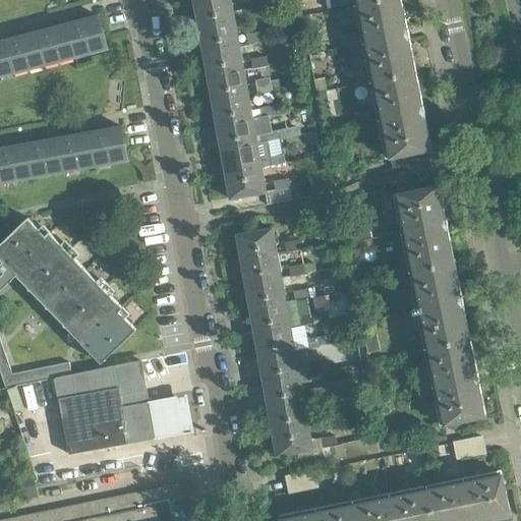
[(199,26),(236,19),(259,15),(257,6),(234,10),(231,0),(206,0),(194,2),(199,26)]
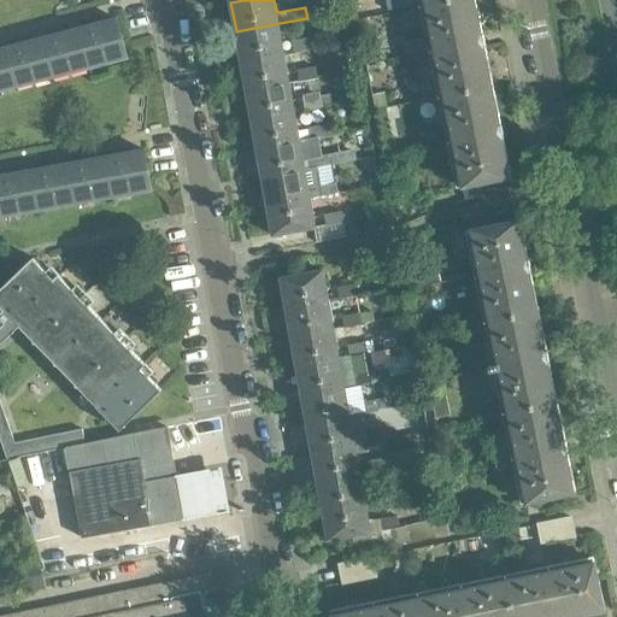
[(487,47),(487,46),(485,34),(479,35),(471,0),(452,0),(425,6),(444,97),(489,87),(481,48),(487,47)]
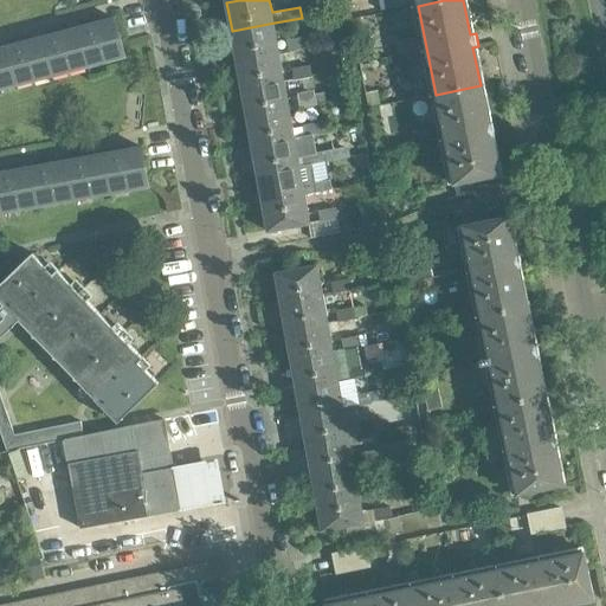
[(115,19),(79,28),(89,68),(126,58),(115,19)]
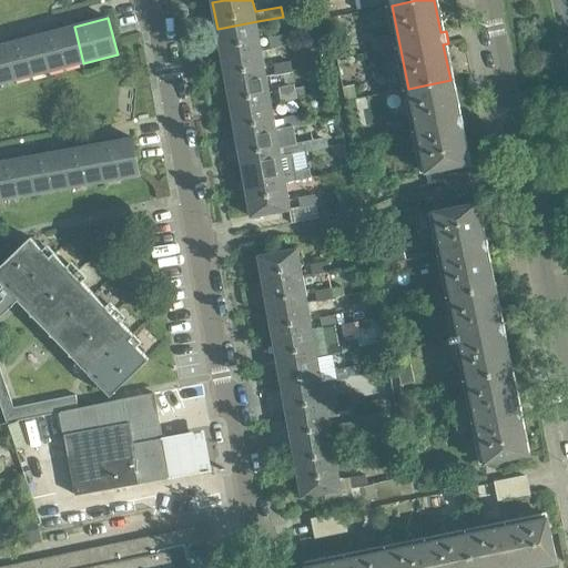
[(222,56),(263,48),(257,21),(217,29),(222,56)]
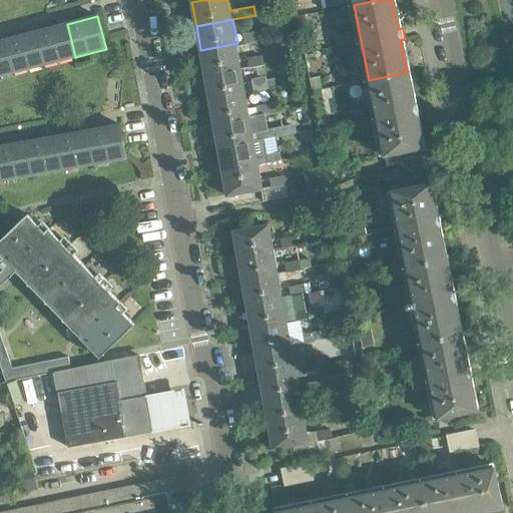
[(67,24),(36,32),(45,65),(75,57),(67,24)]
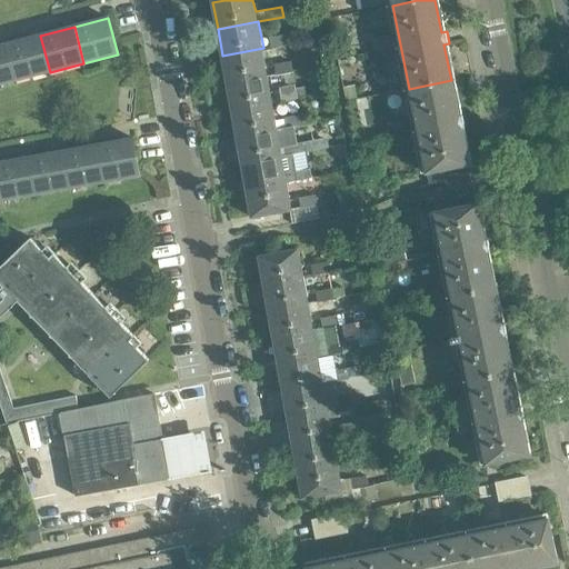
[(287,32),(270,36),(272,47),(289,43),(287,32)]
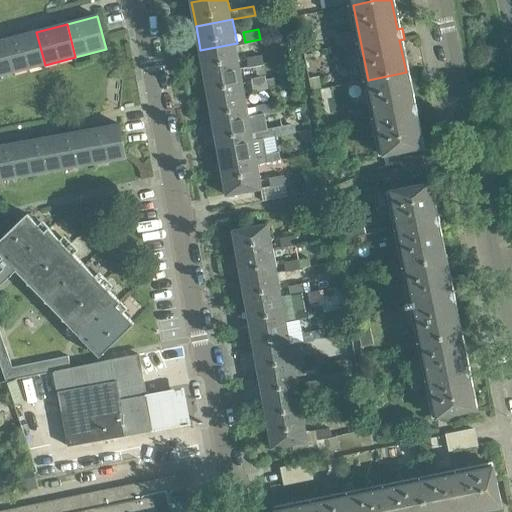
[(36,32),(6,40),(15,73),(45,65),(36,32)]
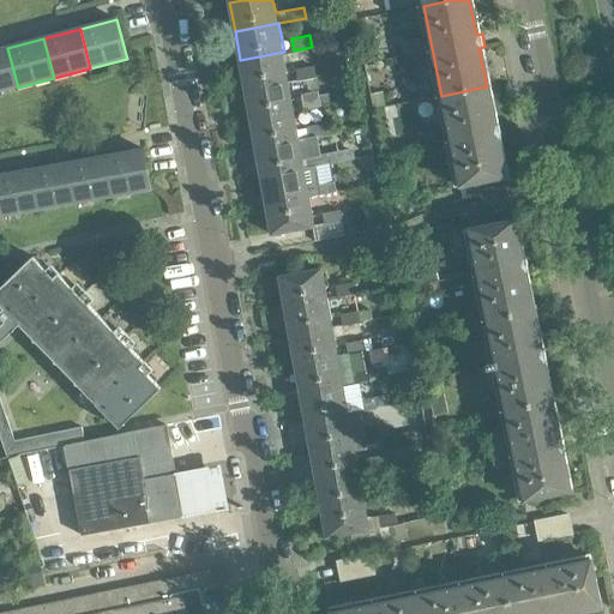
[(0,91),(18,88),(7,48),(0,49),(0,91)]
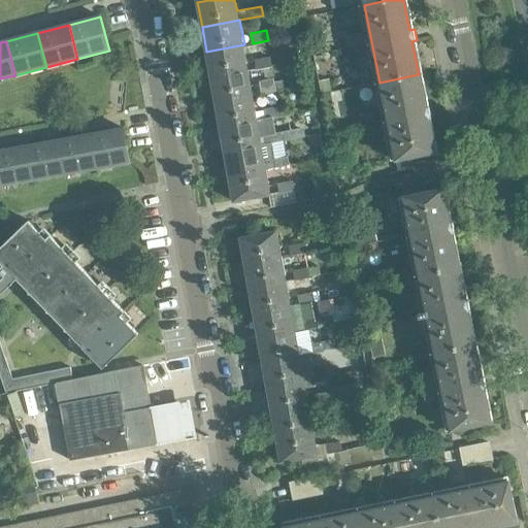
[(206,52),(211,76),(249,70),(244,44),(206,52)]
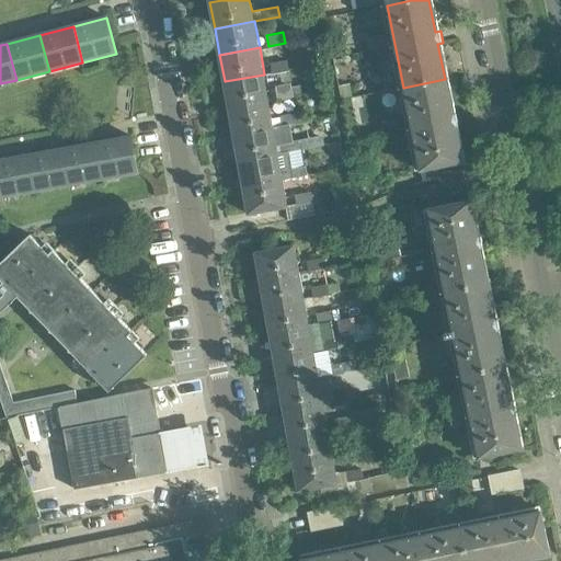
[(287,58),(271,61),(273,72),(289,69),(287,58)]
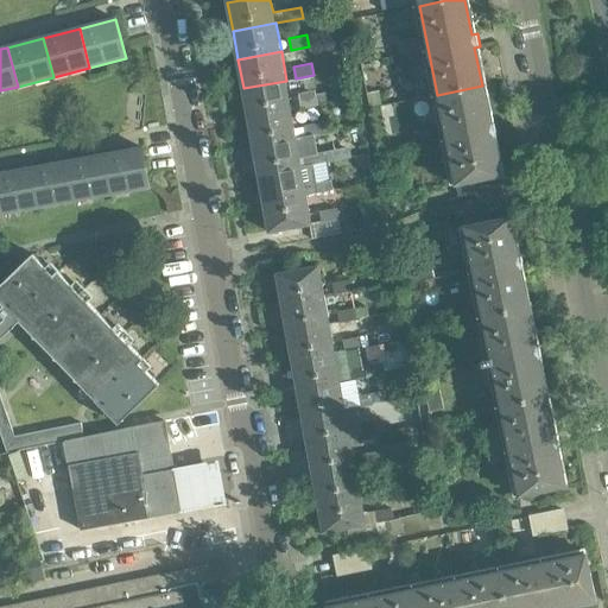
[(244,88),(248,116),(291,108),(286,81),(244,88)]
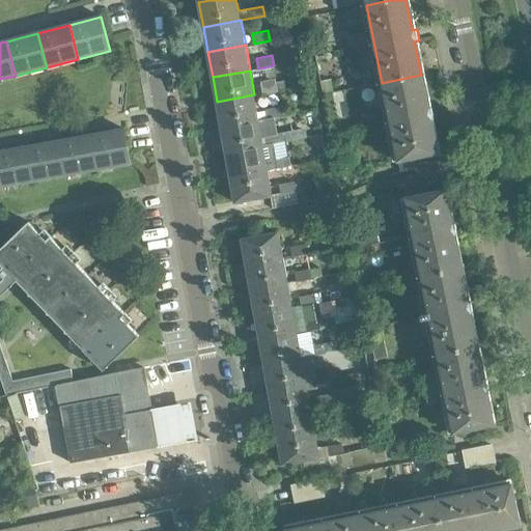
[(397,162),(414,159),(437,154),(430,119),(435,118),(435,117),(432,107),(427,108),(421,75),(382,83),(397,162)]
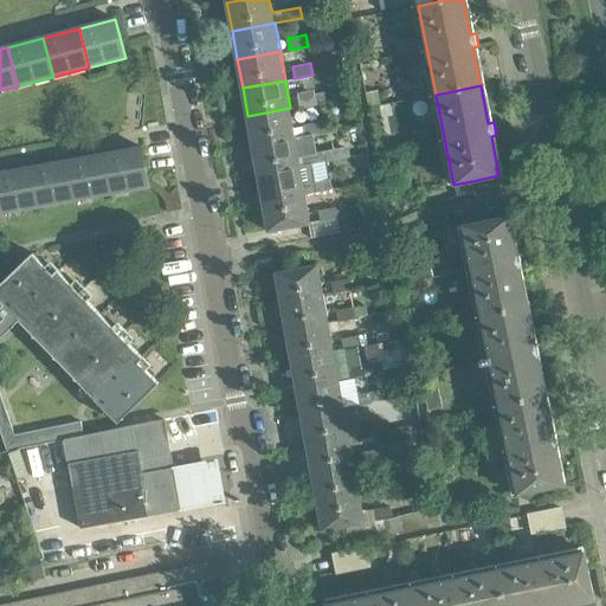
[(379,90),(368,92),(371,107),(381,104),(379,90)]
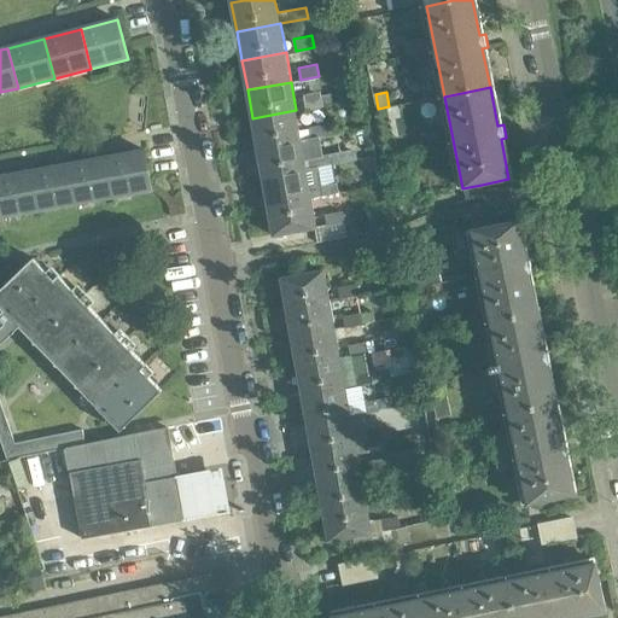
[(322,94),(303,98),(305,108),(324,105),(322,94)]
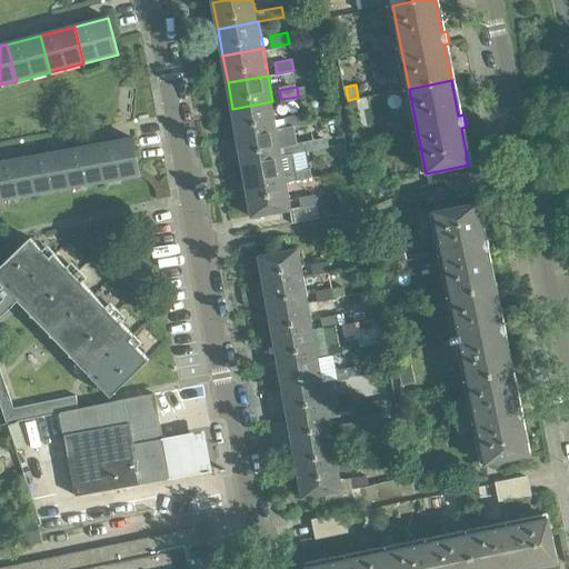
[(232,109),(237,136),(277,129),(272,101),(232,109)]
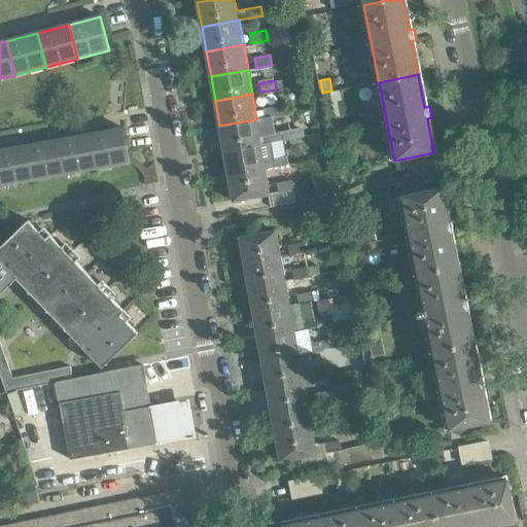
[(279,104),(264,107),(265,117),(281,114),(279,104)]
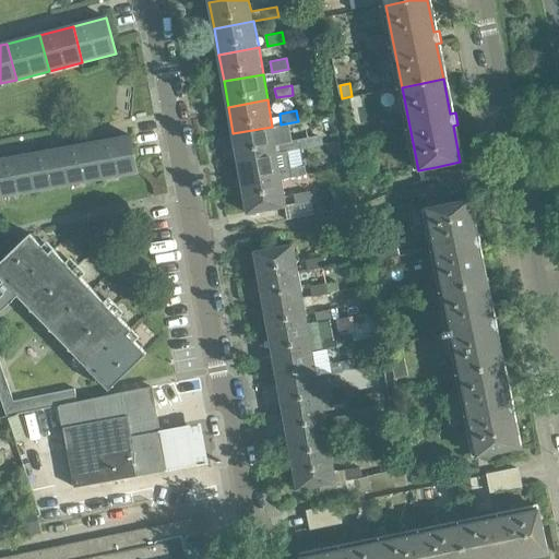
[(277,153),(272,127),(233,133),(238,159),(277,153)]
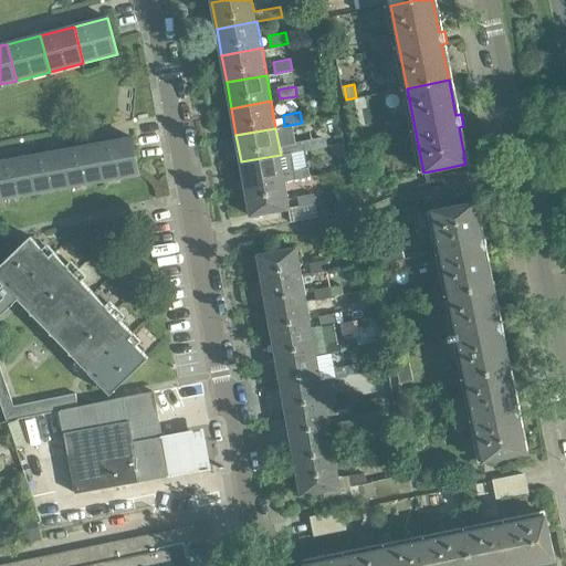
[(133,138),(98,144),(105,180),(139,175),(133,138)]
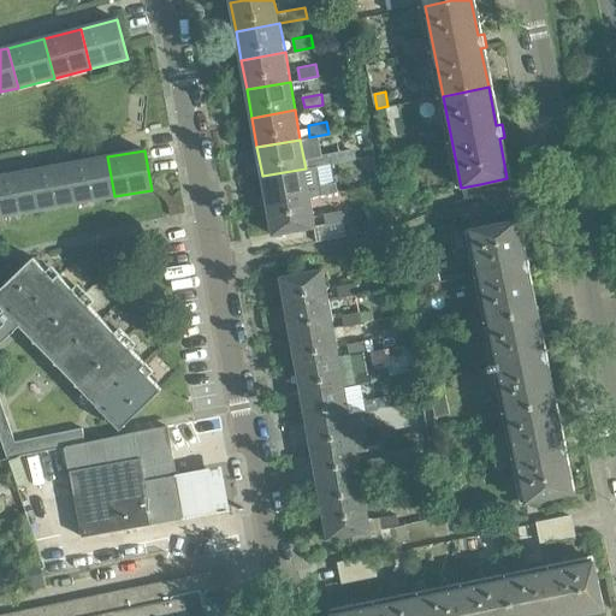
[(332,152),(313,155),(315,166),(333,163),(332,152)]
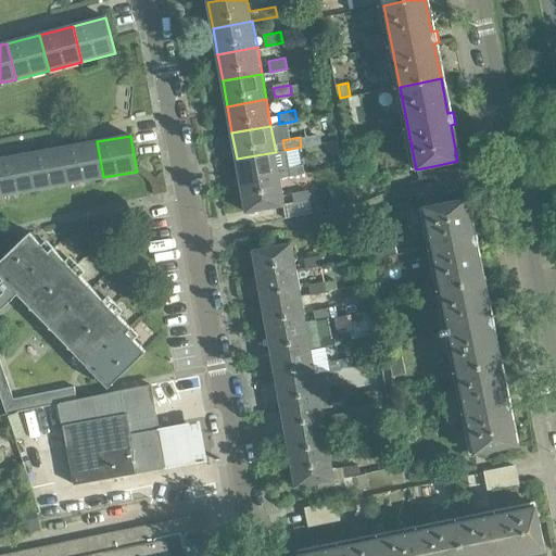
[(97,141),(63,148),(70,184),(103,177),(97,141)]
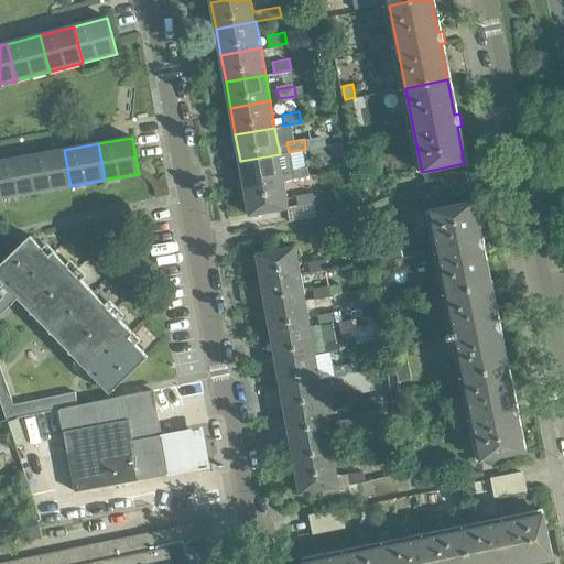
[(64,150),(30,156),(36,192),(71,186),(64,150)]
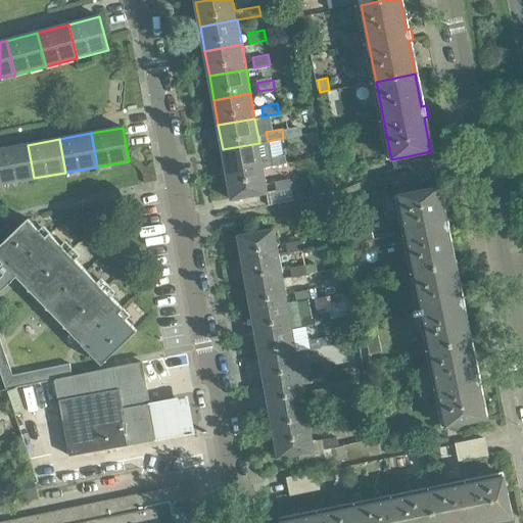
[(223,149),(227,174),(264,168),(259,143),(223,149)]
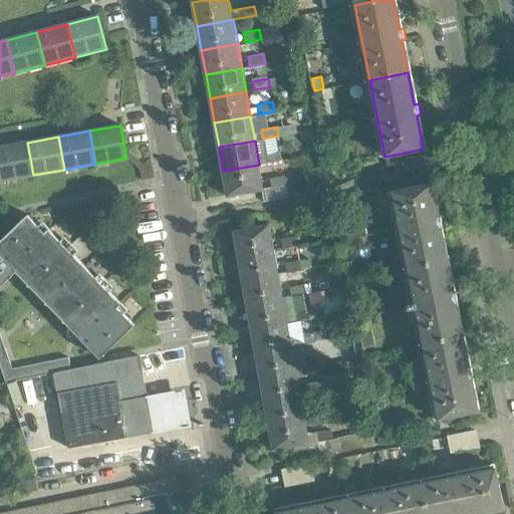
[(0,147),(0,170),(2,181),(33,175),(27,143),(0,147)]
